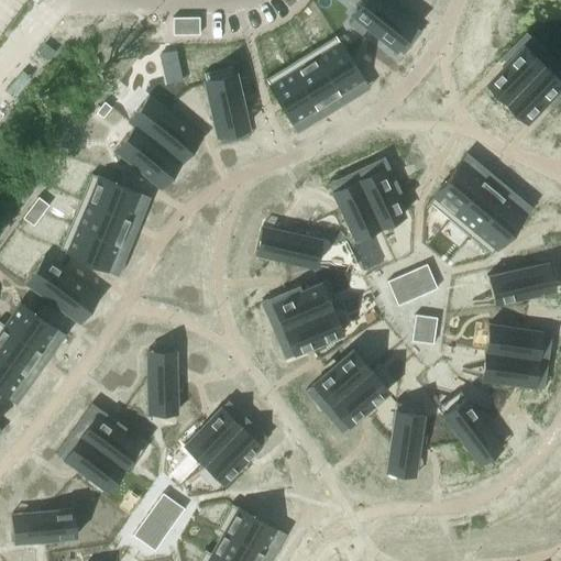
[(358,19),(351,28),(363,37),(370,29),(396,50),(414,28),(380,0),(366,0),(354,15),(358,19)]
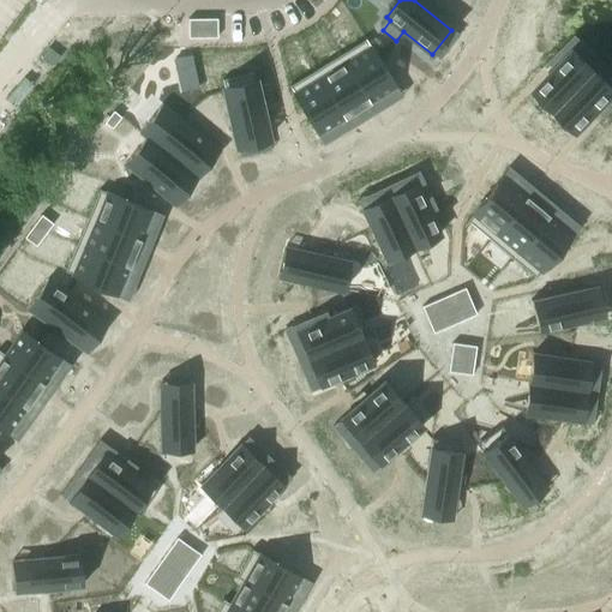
[(204,22),(190,22),(190,31),(204,31),(204,22)]
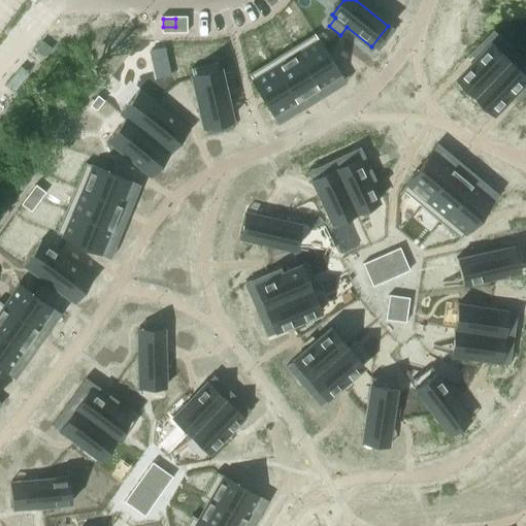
[(188,19),(175,19),(175,27),(188,27),(188,19)]
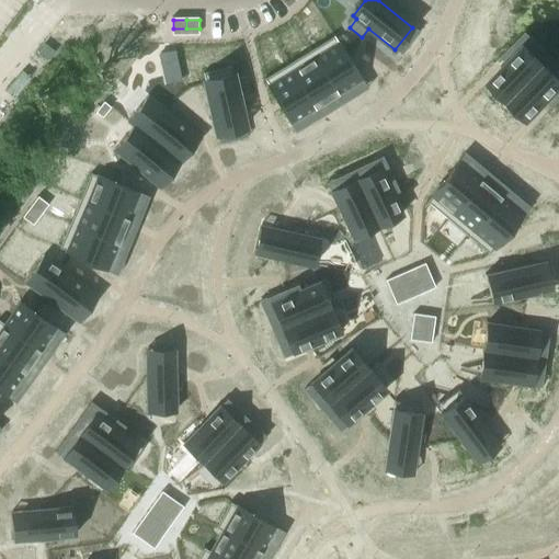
[(186,29),(173,29),(173,37),(186,37),(186,29)]
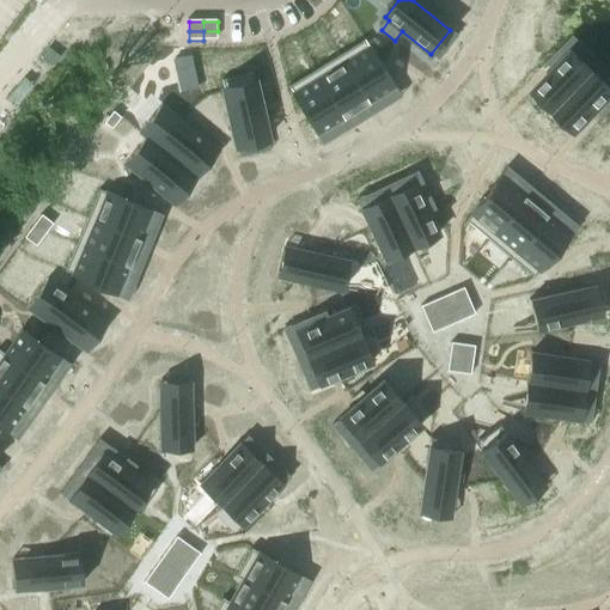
[(218,31),(203,31),(203,41),(218,41),(218,31)]
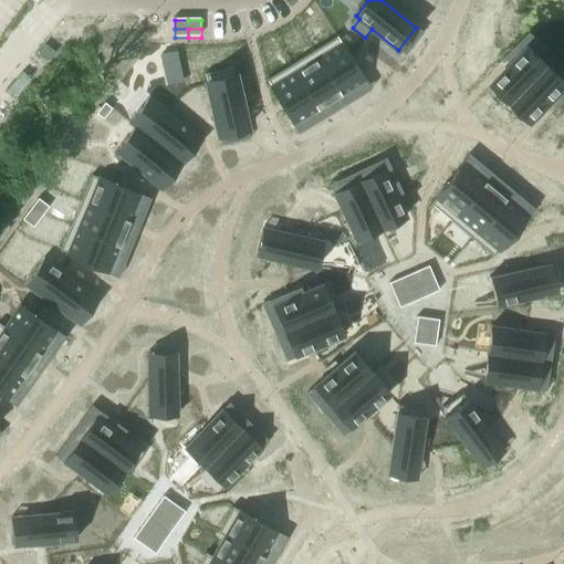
[(338,38),(314,53),(342,96),(365,82),(338,38)]
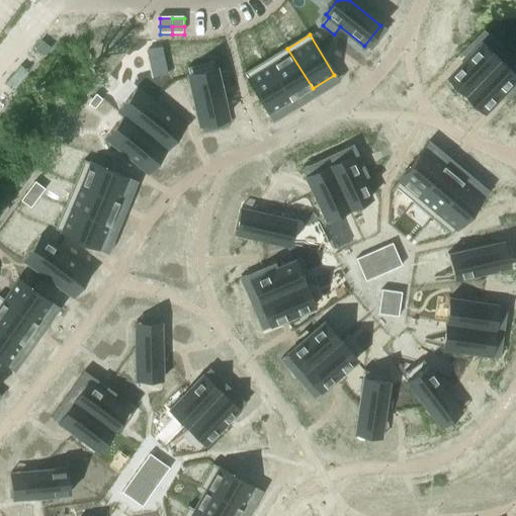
[(469,61),(452,78),(470,96),(504,62),(486,45),(480,50),(475,45),(463,56),(469,61)]
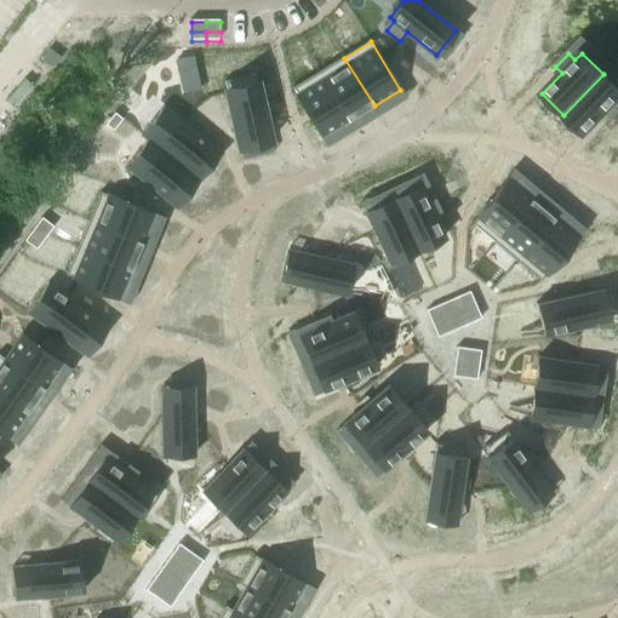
[(344,58),(320,73),(349,121),(375,106),(344,58)]
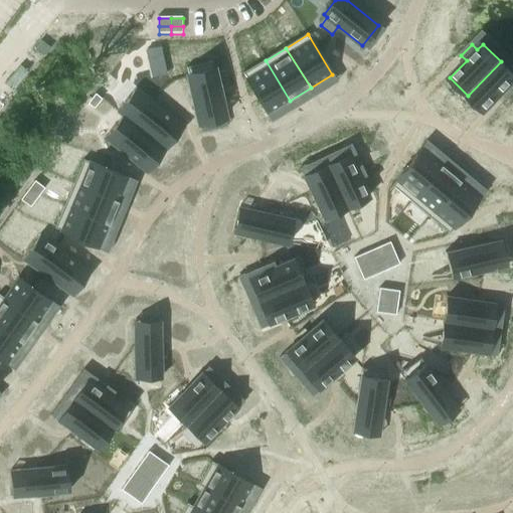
[(266,60),(243,73),(269,114),(290,101),(266,60)]
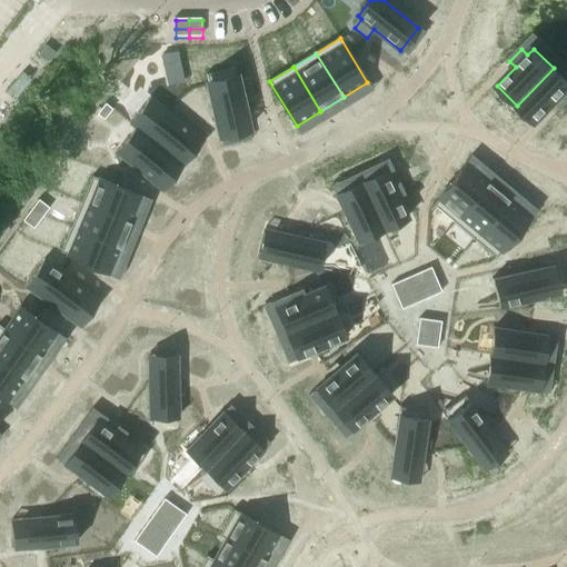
[(566,81),(554,68),(517,106),(537,125),(556,106),(563,112),(566,108),(566,81)]
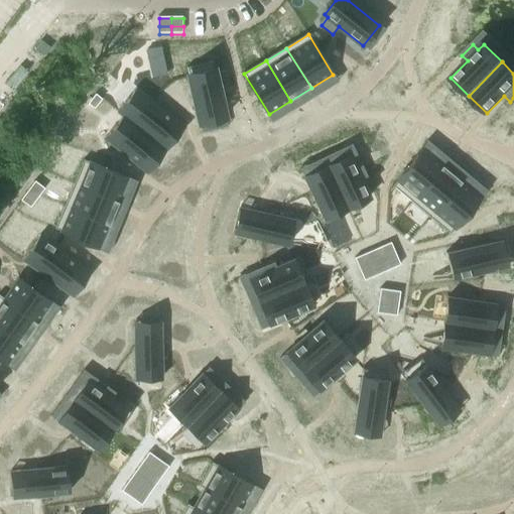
[(214,62),(187,69),(201,124),(227,118),(220,88),(229,86),(226,72),(217,74),(214,62)]
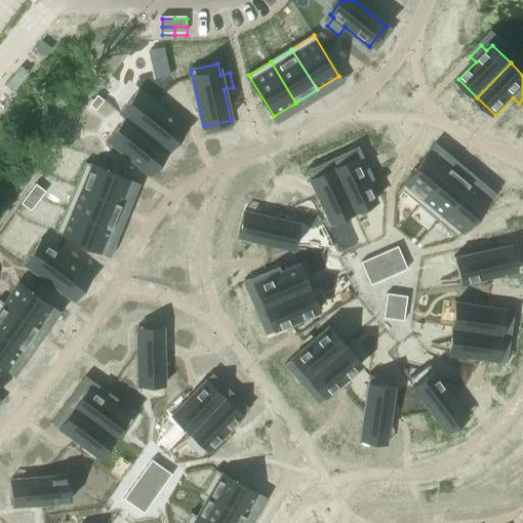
[(141,91),(121,116),(162,149),(182,124),(141,91)]
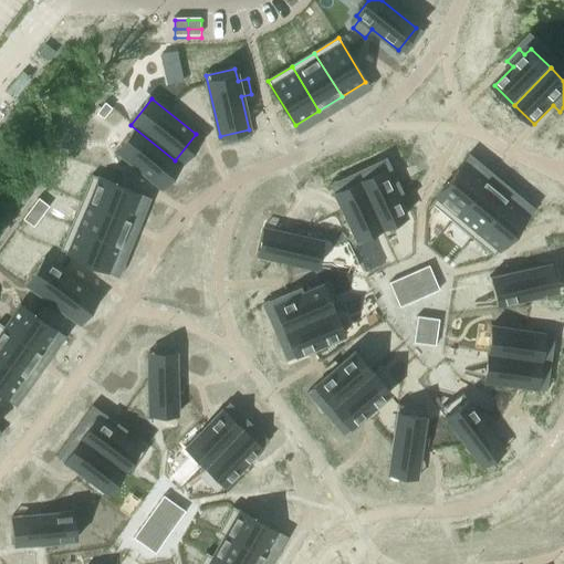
[(106,105),(97,116),(105,122),(114,111),(106,105)]
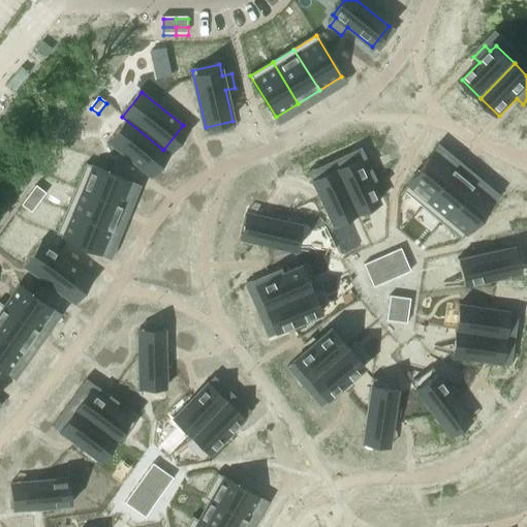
[(127,122),(109,146),(145,174),(163,150),(122,117),(127,122)]
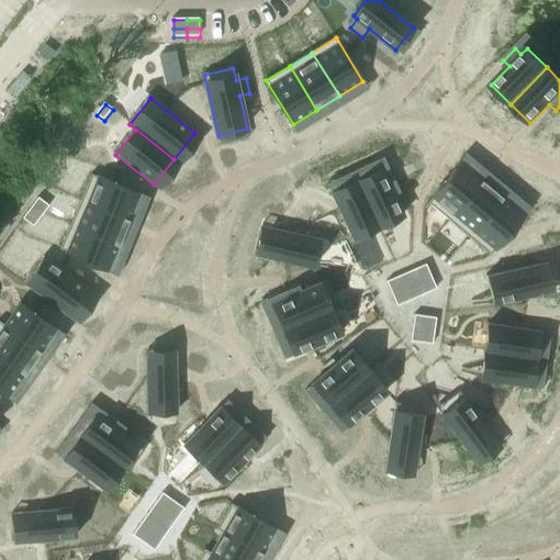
[(462,164),(428,203),(450,221),(483,181),(462,164)]
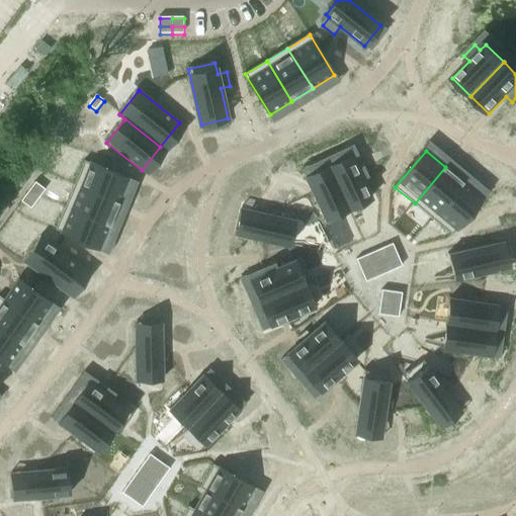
[(352,157),(329,167),(349,209),(372,199),(352,157)]
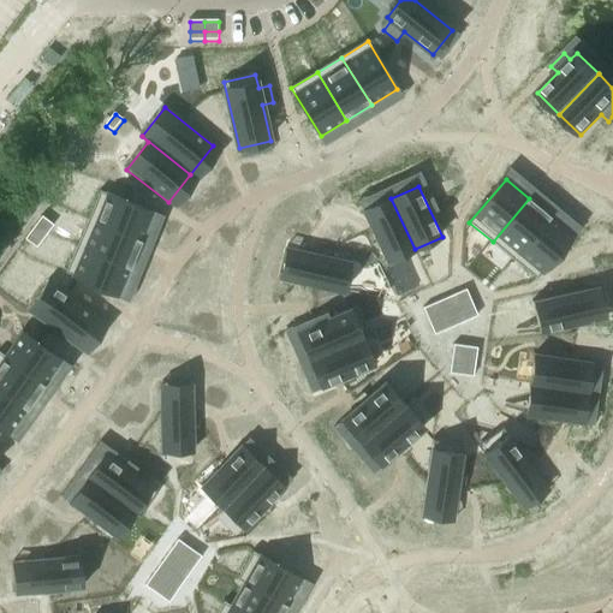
[(102,194),(90,222),(142,244),(154,215),(102,194)]
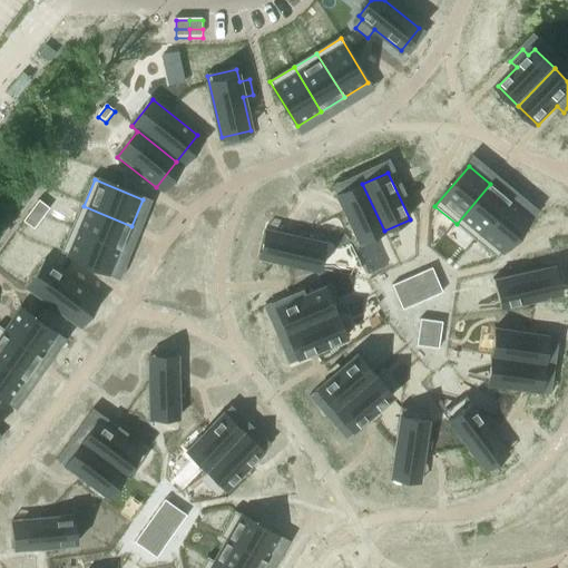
[(362,184),(338,196),(360,243),(384,231),(362,184)]
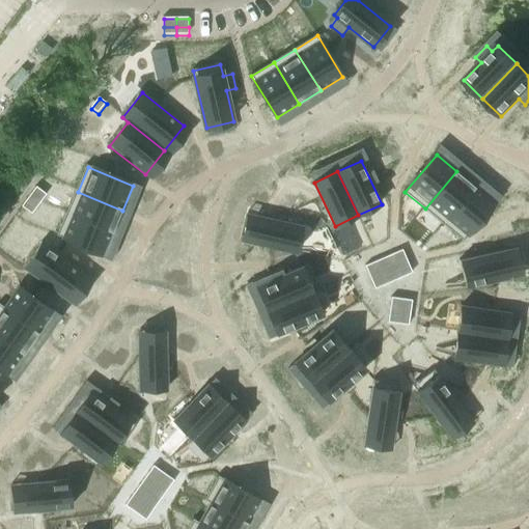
[(456,171),(425,209),(444,225),(475,188),(456,171)]
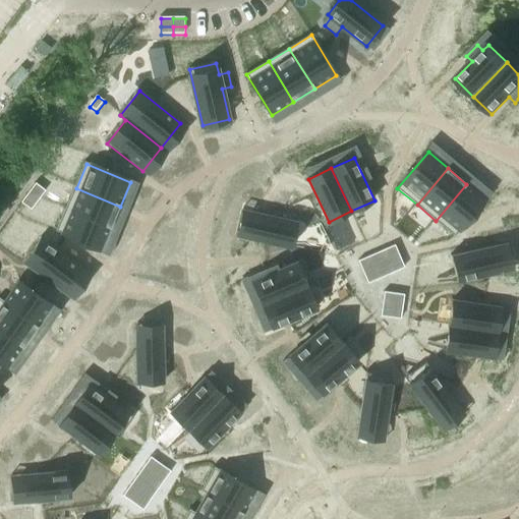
[(466,184),(436,221),(455,237),(485,200),(466,184)]
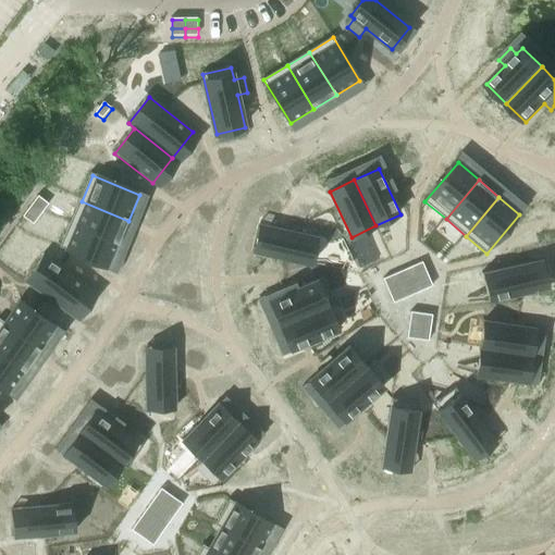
[(39,198),(34,206),(45,214),(50,207),(39,198)]
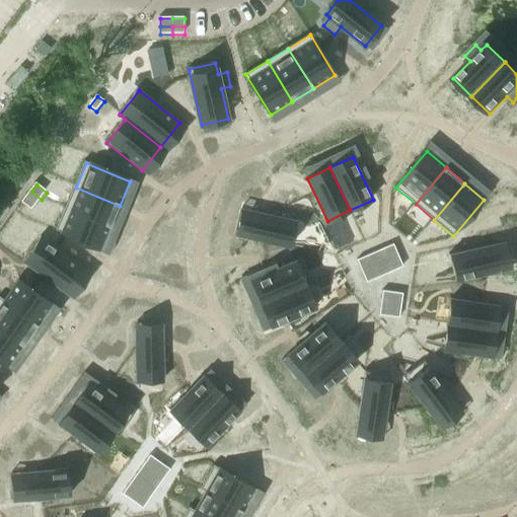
[(76,188),(67,210),(111,228),(120,206),(76,188)]
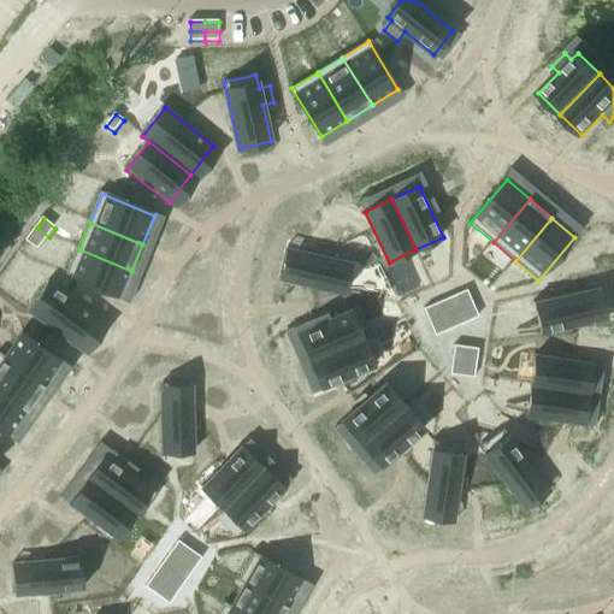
[(37,228),(30,236),(43,246),(49,237),(37,228)]
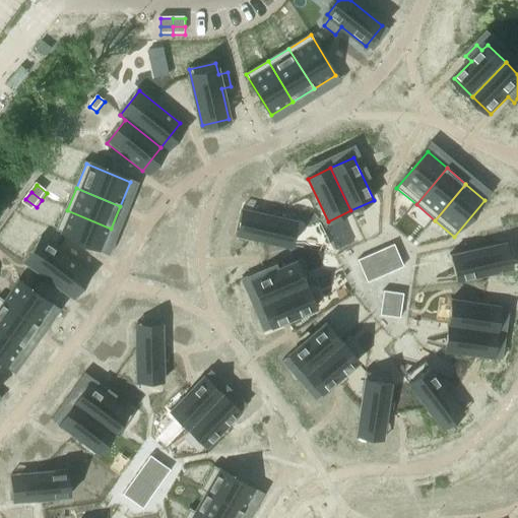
[(25,199),(20,206),(30,214),(37,207),(25,199)]
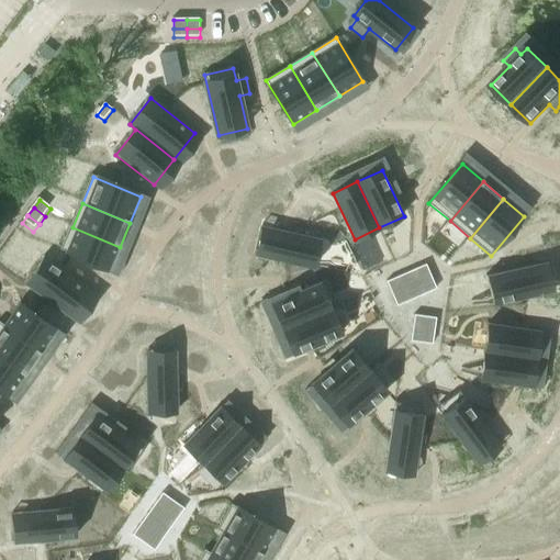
[(73,227),(62,253),(110,272),(120,247),(73,227)]
